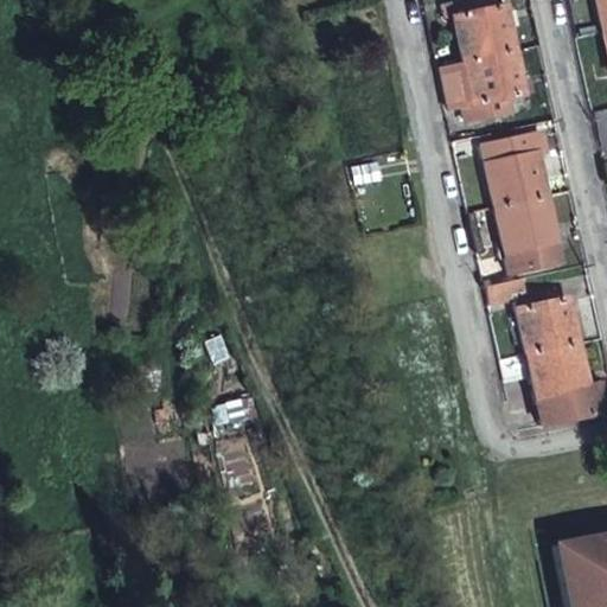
[(460,61),(511,50),(502,6),(492,8),(490,0),(481,0),(459,5),(460,16),(451,17),(460,61)]
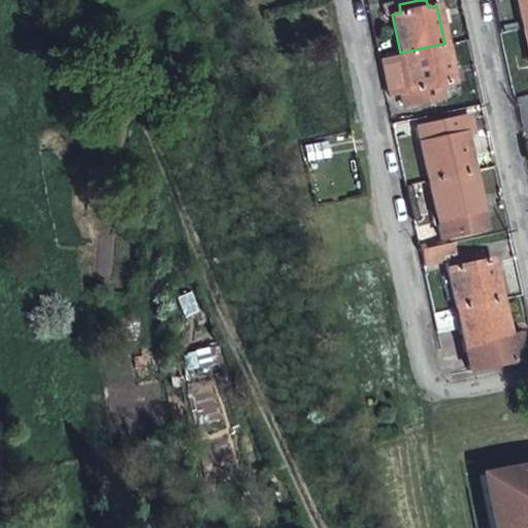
[(527,0),(514,0),(520,28),(527,26),(527,0)]
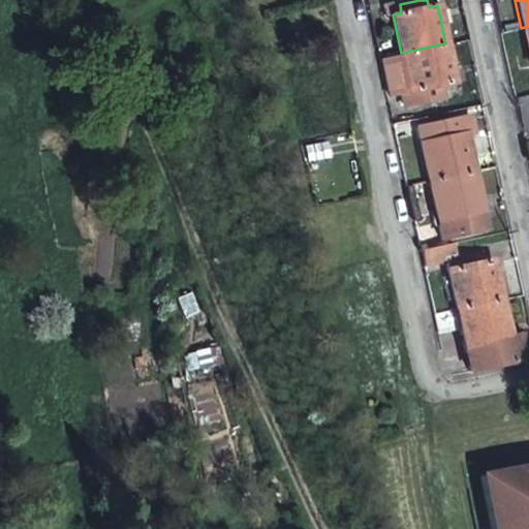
[(401,54),(381,58),(390,96),(400,94),(403,104),(433,98),(431,88),(453,83),(445,43),(401,53),(401,54)]
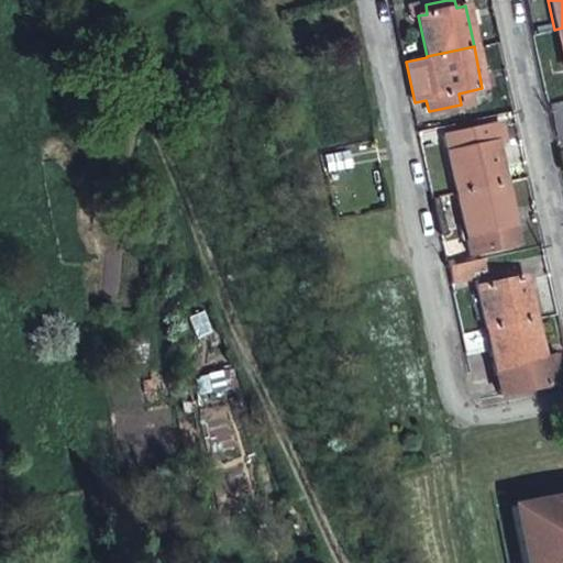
[(455,192),(503,184),(494,143),(499,142),(496,124),(444,135),(455,192)]
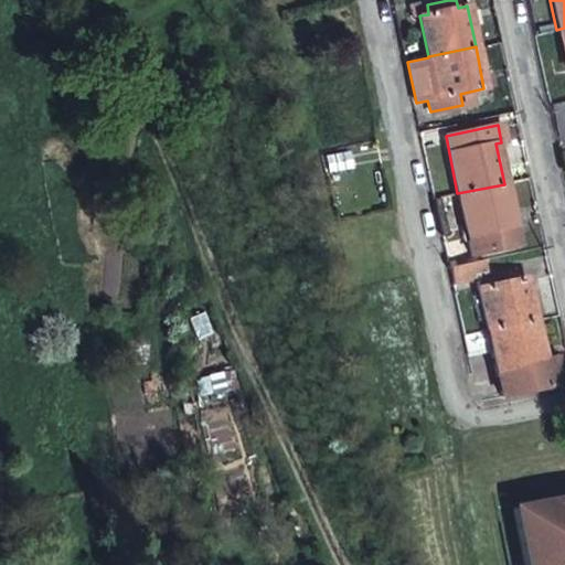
[(518,246),(504,184),(457,193),(470,256),(518,246)]
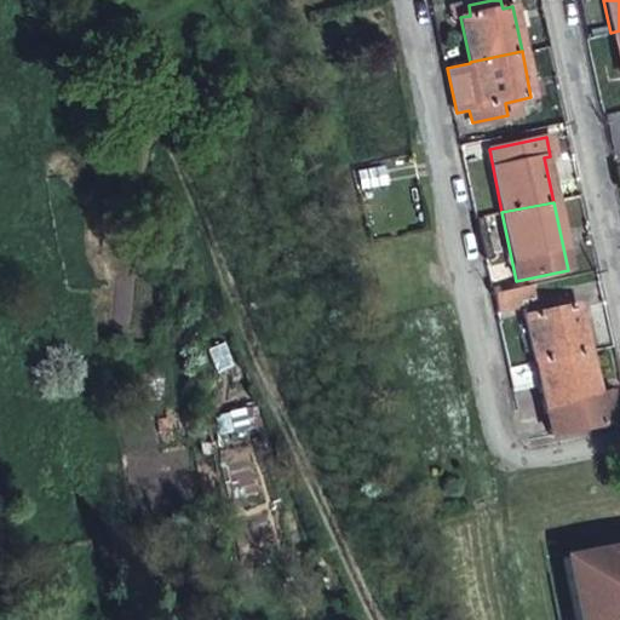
[(534,283),(492,293),(497,317),(523,314),(534,363),(586,351),(577,306),(566,309),(564,299),(539,304),(534,283)]
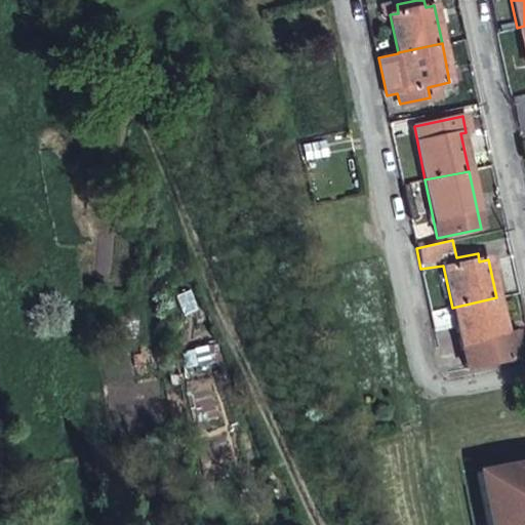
[(503,334),(496,297),(452,308),(430,312),(434,330),(456,325),(467,369),(521,356),(516,332),(503,334)]
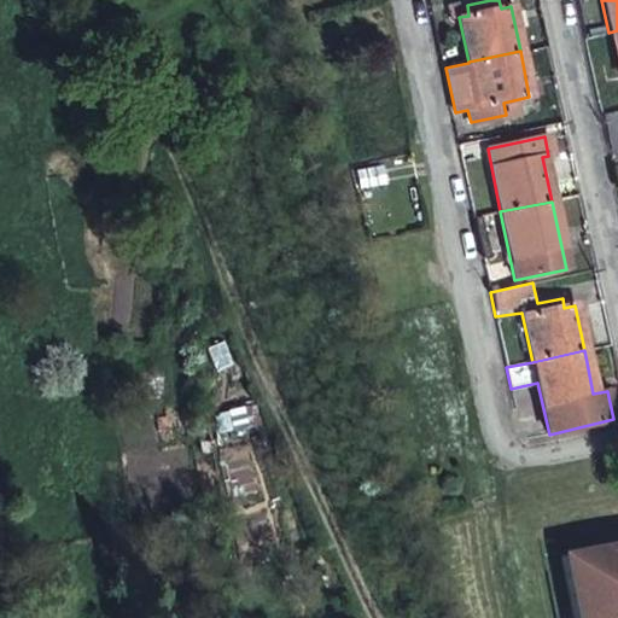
[(617,617),(617,543),(560,555),(572,617),(617,617)]
